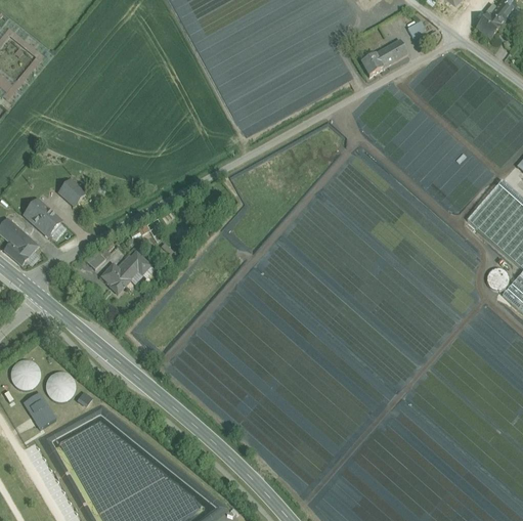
[(502,0),(495,8),(491,4),(484,13),(485,14),(486,13),(500,26),(516,6),(509,0),(502,0)]
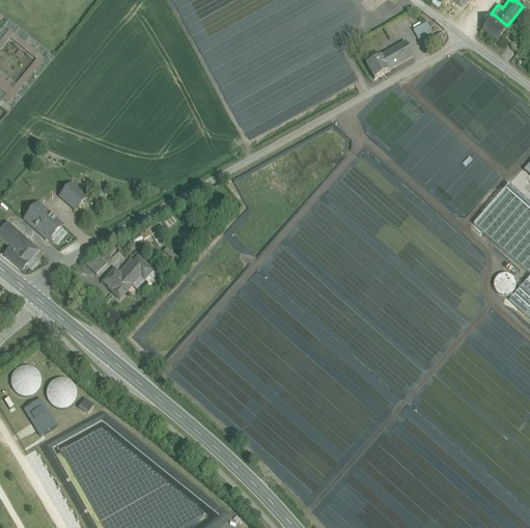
[(507,26),(493,14),(492,15),(481,28),(496,40),(507,26)]
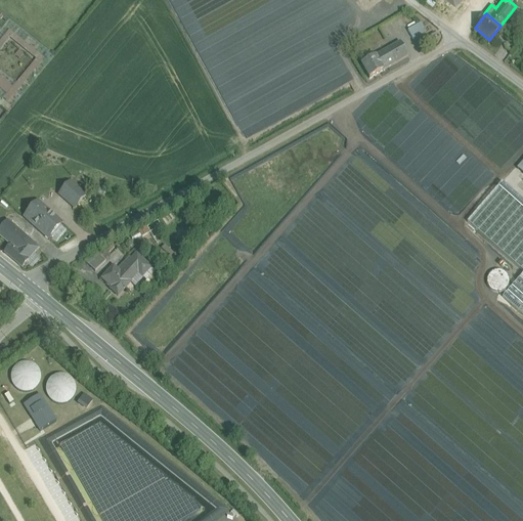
[(420,20),(406,28),(418,47),(431,40),(420,20)]
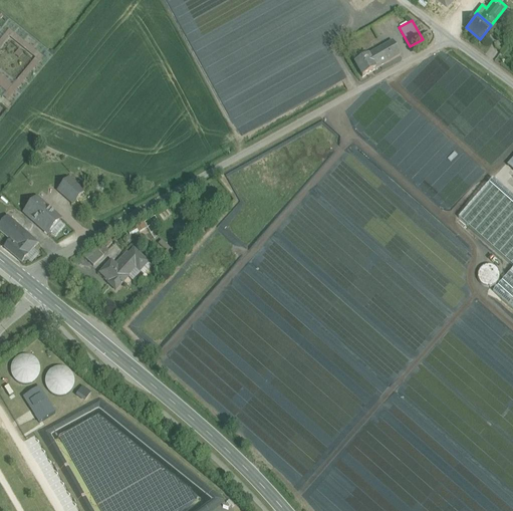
[(392,39),(366,53),(374,66),(400,52),(392,39)]
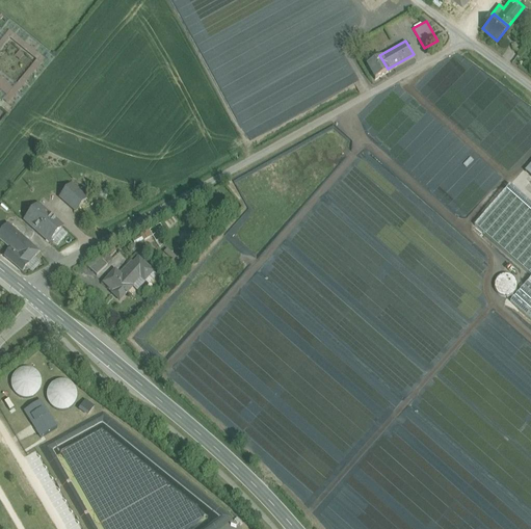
[(379,55),(366,63),(374,77),(388,70),(388,69),(379,55)]
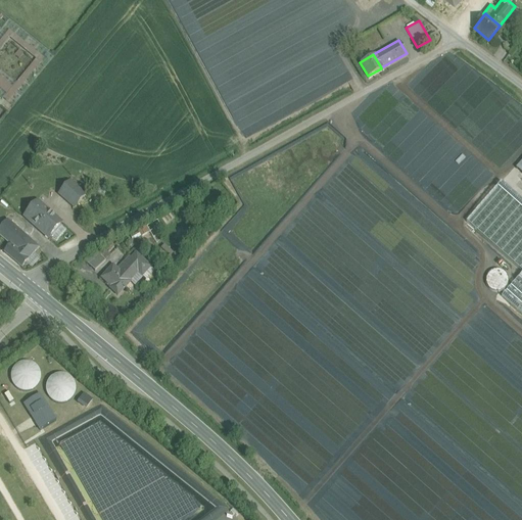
[(0,86),(6,91),(2,96),(7,99),(20,82),(0,66),(0,86)]
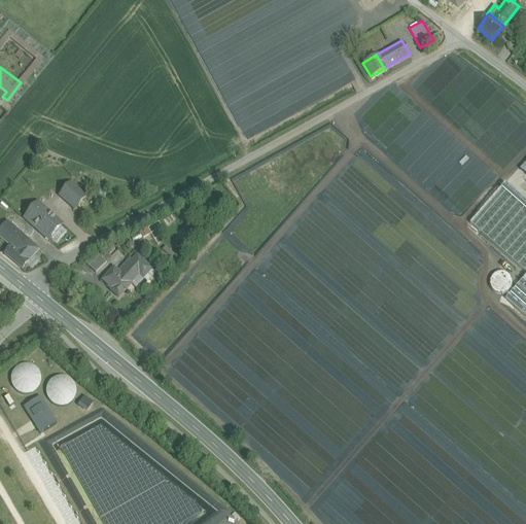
[(84,194),(69,180),(59,193),(74,206),(84,194)]
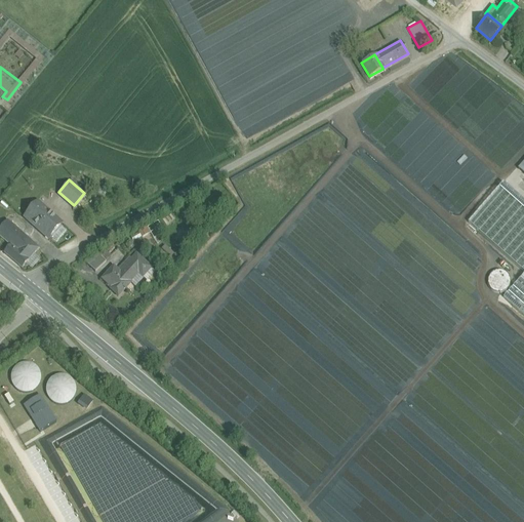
[(61,221),(37,200),(24,214),(47,235),(49,233),(55,238),(65,229),(58,223),(61,221)]
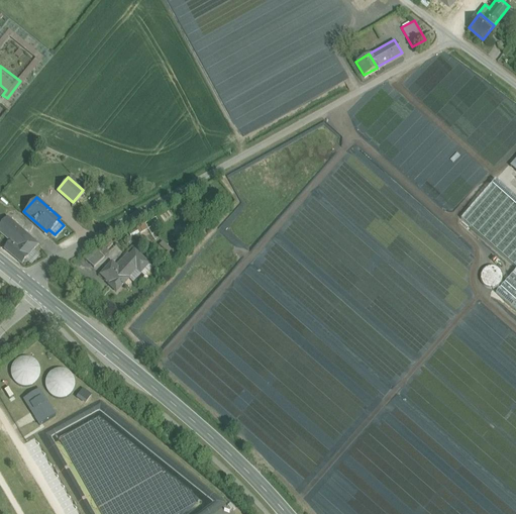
[(31,236),(6,214),(0,221),(0,230),(9,238),(20,248),(31,236)]
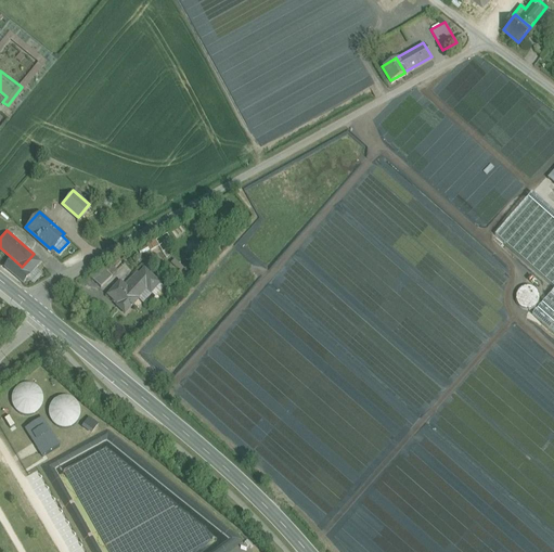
[(22,267),(10,256),(3,265),(22,281),(29,272),(40,259),(34,254),(22,267)]
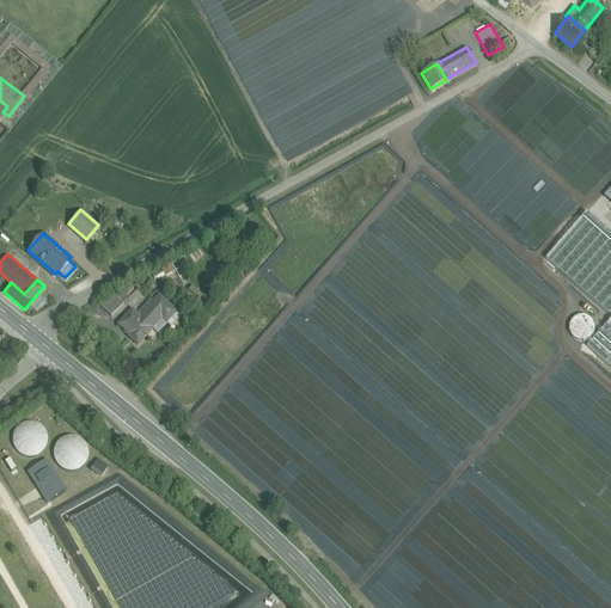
[(112,293),(98,302),(110,313),(122,301),(112,293)]
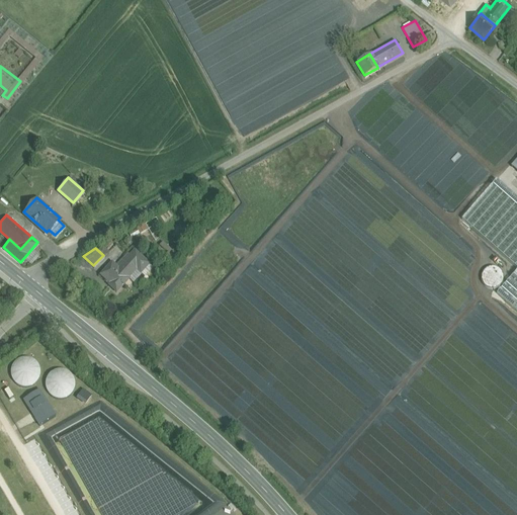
[(134,249),(117,266),(111,260),(100,272),(109,281),(108,282),(115,289),(127,276),(127,275),(136,267),(140,271),(148,262),(134,249)]
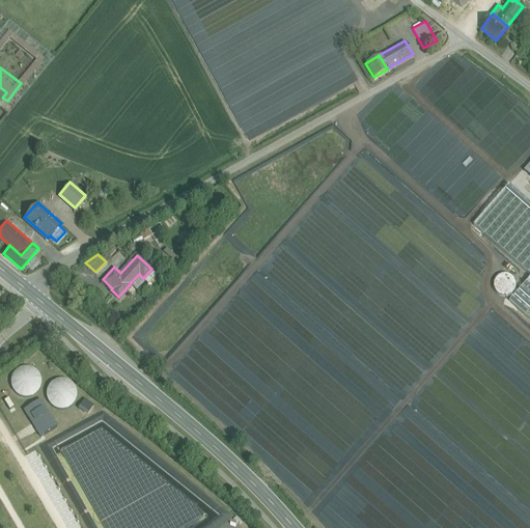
[(511,289),(512,272),(495,271),(494,287),(511,289)]
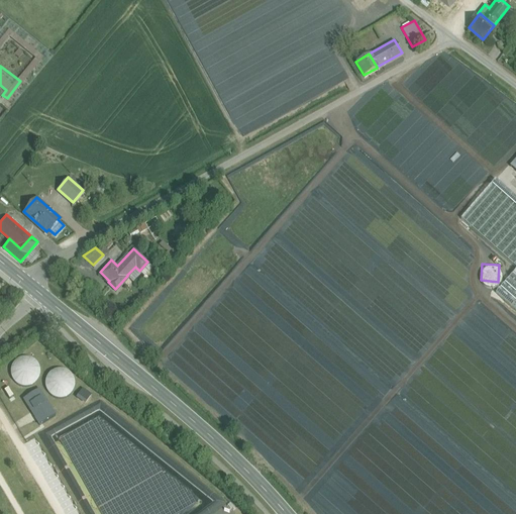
[(515,309),(515,282),(507,275),(494,290),(515,309)]
